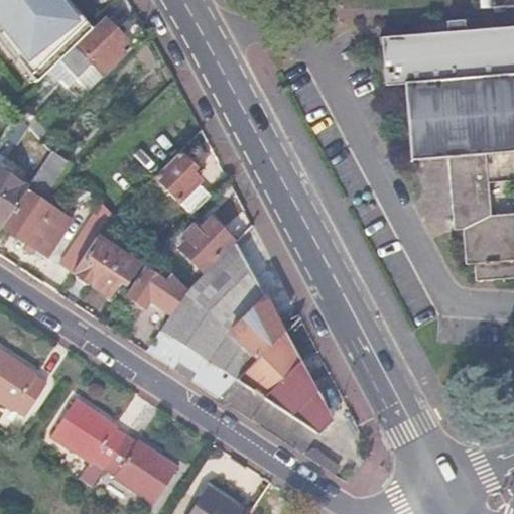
[(65,55),(92,28),(83,18),(87,14),(75,0),(0,0),(0,36),(16,57),(20,53),(41,77),(65,55)]
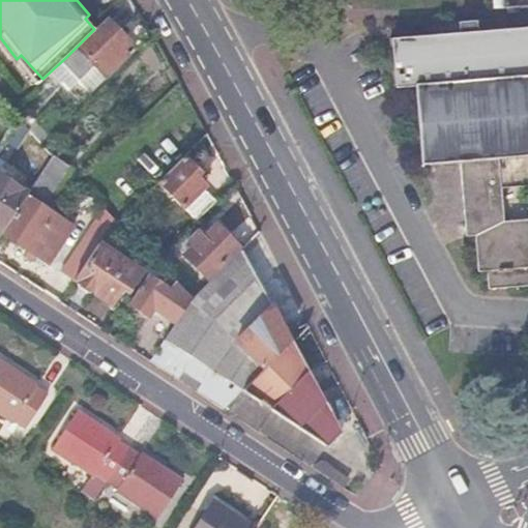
[(484,18),(485,29),(506,27),(505,16),(484,18)]
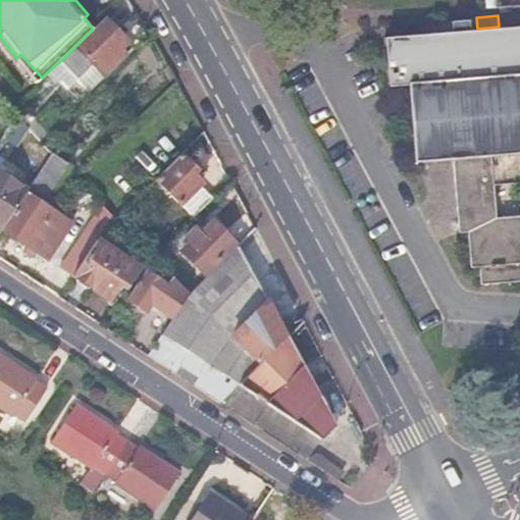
[(130,41),(106,16),(93,29),(65,56),(80,70),(91,59),(105,71),(127,50),(125,46),(130,41)]
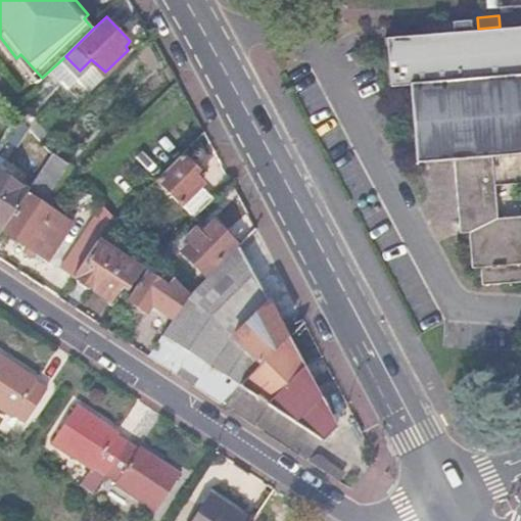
[(423,22),(423,34),(478,29),(477,17),(423,22)]
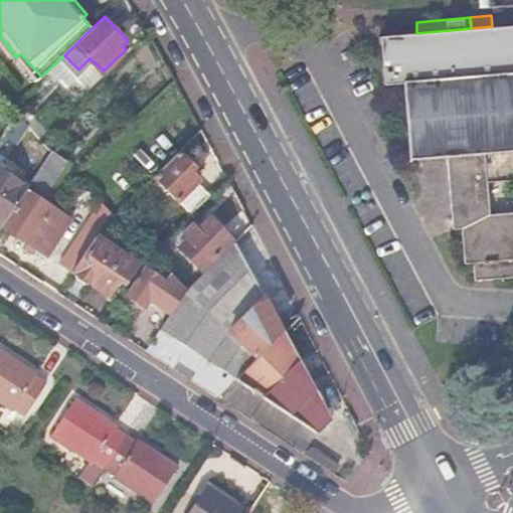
[(471,28),(416,33),(379,36),(383,82),(403,81),(410,158),(448,155),(454,225),(463,225),(465,262),(474,262),(475,280),(512,277),(512,24),(492,26),(471,28)]
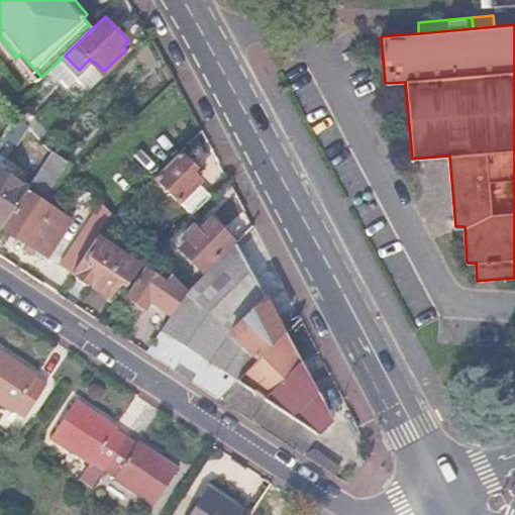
[(67,160),(53,149),(33,178),(48,187),(67,160)]
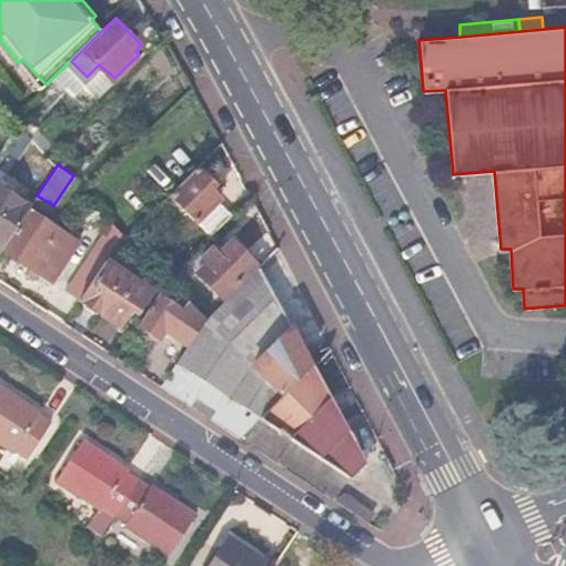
[(215,183),(199,165),(171,191),(212,232),(231,214),(218,201),(221,196),(212,189),(215,183)]
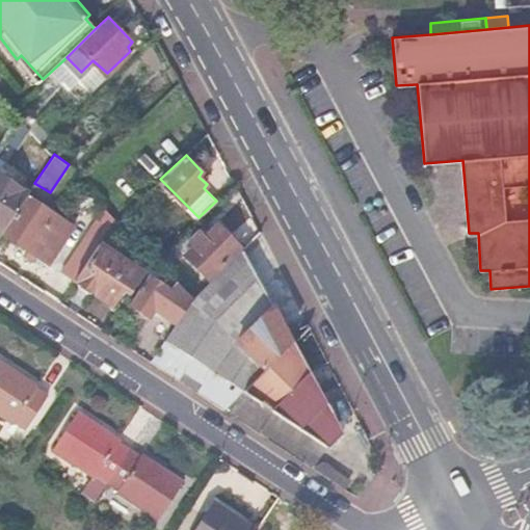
[(28,192),(0,174),(0,229),(2,231),(26,195),(28,192)]
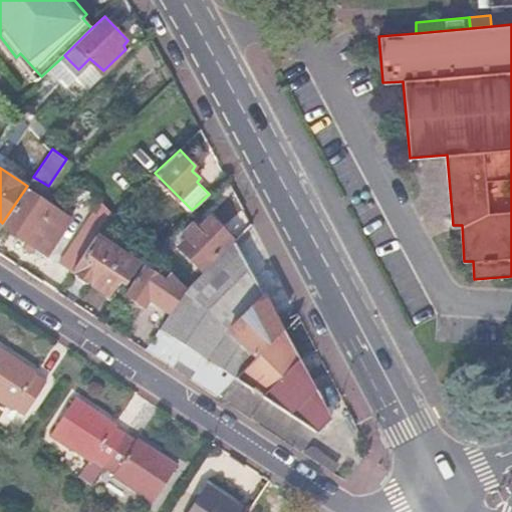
[(25,189),(2,223),(48,253),(70,219),(25,189)]
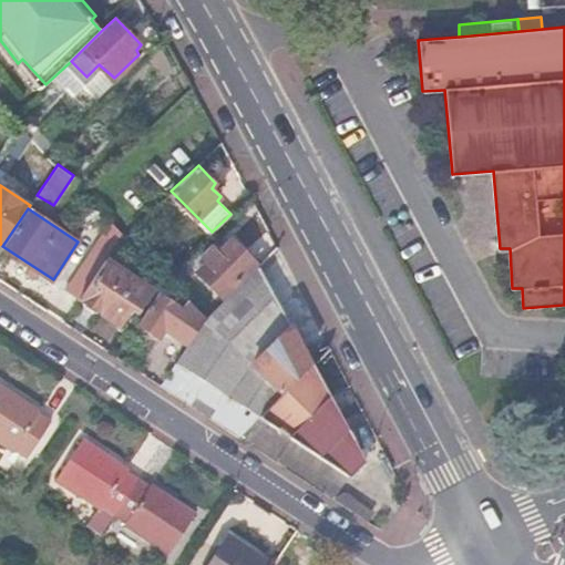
[(139,221),(125,233),(136,244),(149,230),(139,221)]
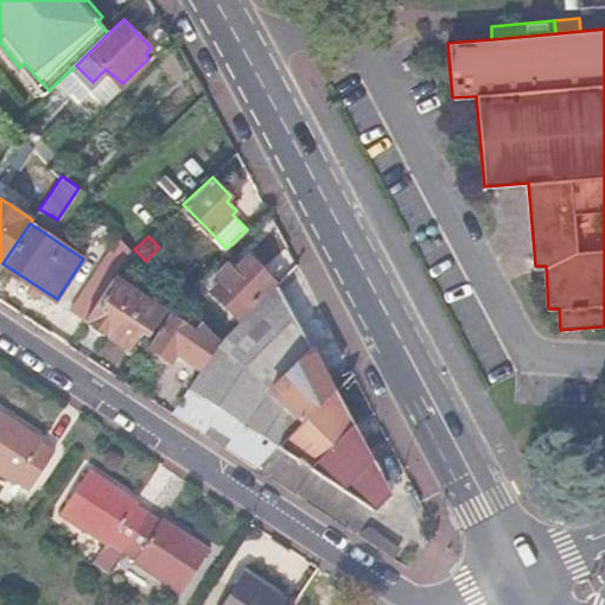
[(299,262),(292,248),(267,269),(250,253),(235,267),(229,261),(218,272),(223,278),(214,287),(239,313),(276,279),(278,282),(299,262)]
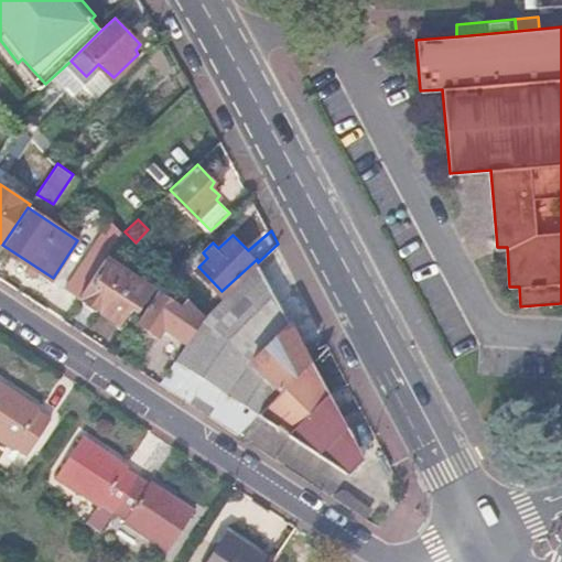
[(149,284),(104,254),(93,270),(78,293),(118,320),(129,302),(137,305),(149,284)]
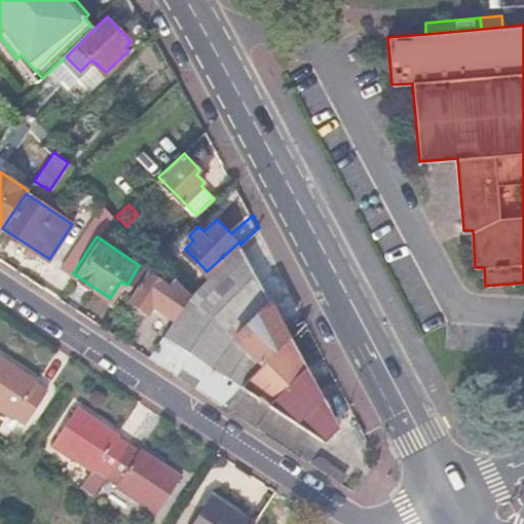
[(73,273),(86,252),(74,242),(60,265),(73,273)]
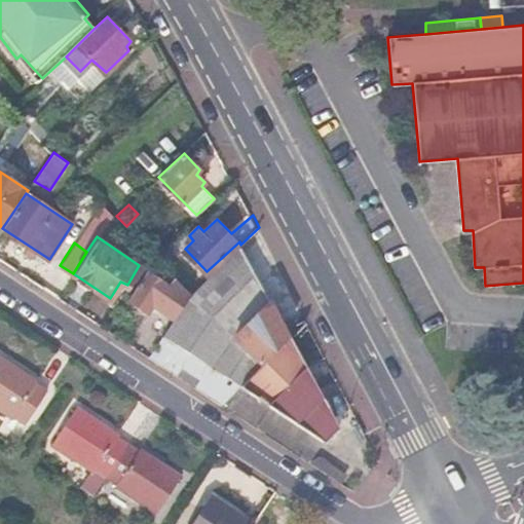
[(291,337),(240,245),(191,293),(175,317),(163,336),(241,386),(291,337)]
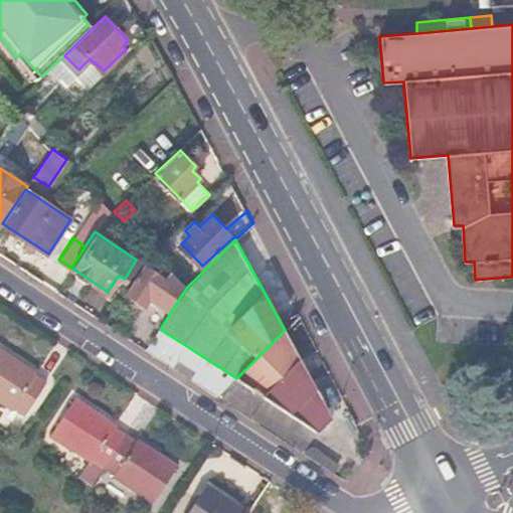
[(156,244),(151,248),(160,259),(166,265),(171,260),(156,244)]
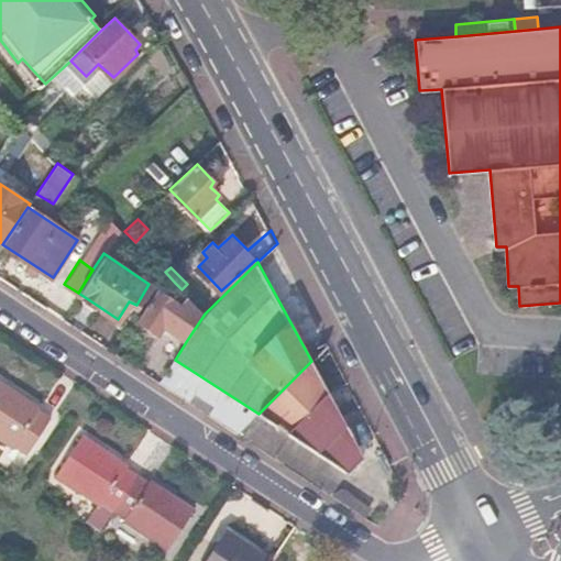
[(182,289),(175,283),(172,286),(183,297),(186,294),(182,289)]
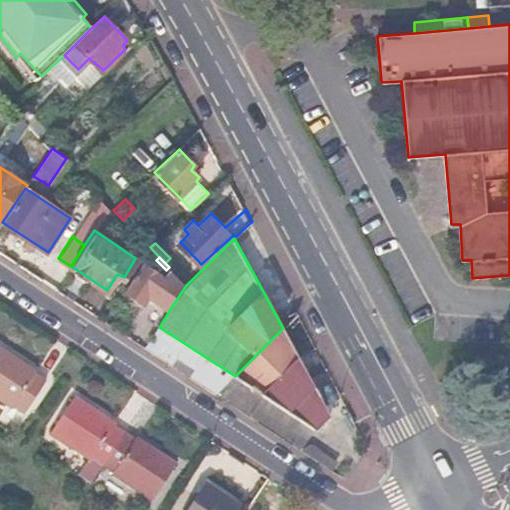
[(164,276),(141,262),(124,289),(146,304),(151,296),(170,309),(186,285),(170,269),(164,276)]
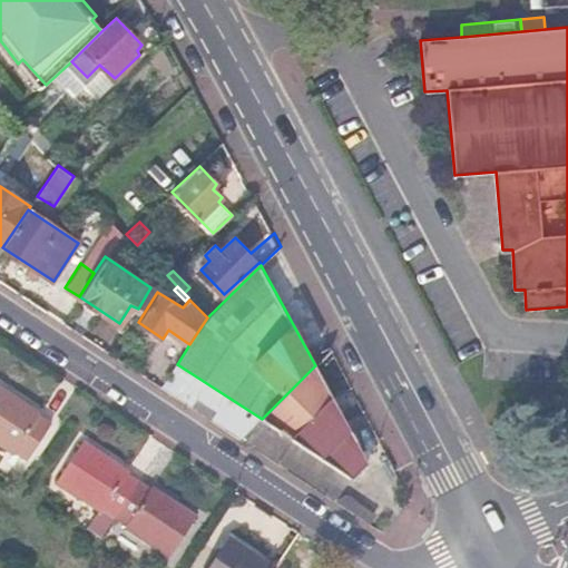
[(317,363),(315,365),(262,419),(349,480),(368,461),(317,363)]
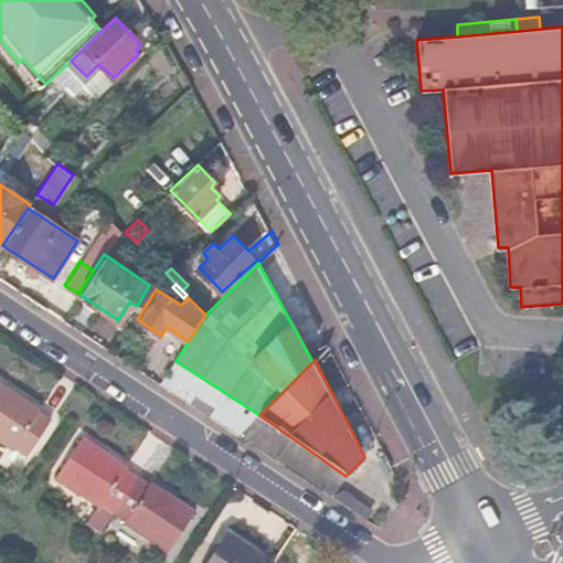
[(176,361),(162,384),(240,435),(259,415),(176,361)]
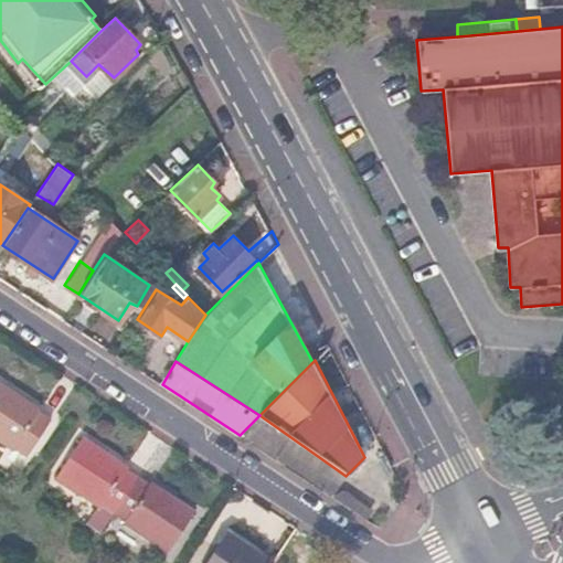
[(42,410),(0,381),(0,437),(17,449),(19,447),(30,454),(52,418),(41,412),(42,410)]
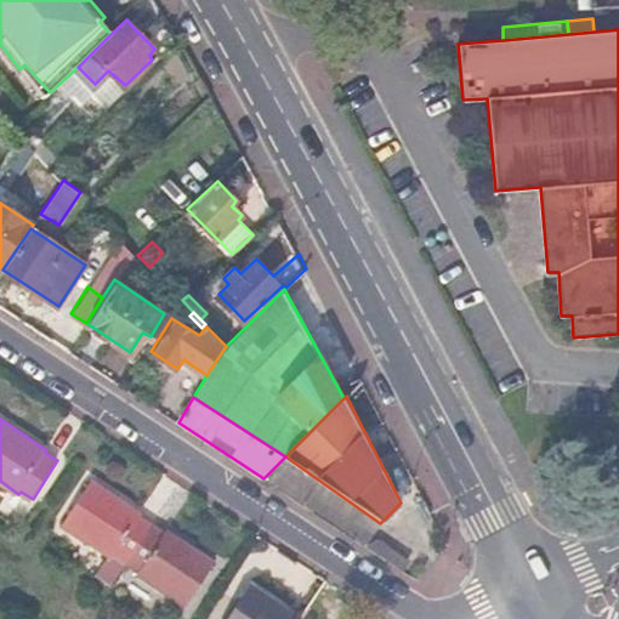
[(114,552),(128,561),(153,523),(140,516),(141,512),(92,480),(64,523),(113,555),(114,552)]
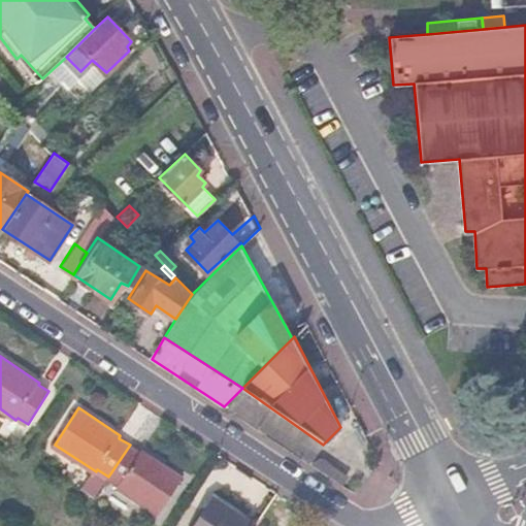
[(130,445),(108,477),(119,483),(119,487),(159,513),(184,475),(143,449),(141,451),(130,445)]
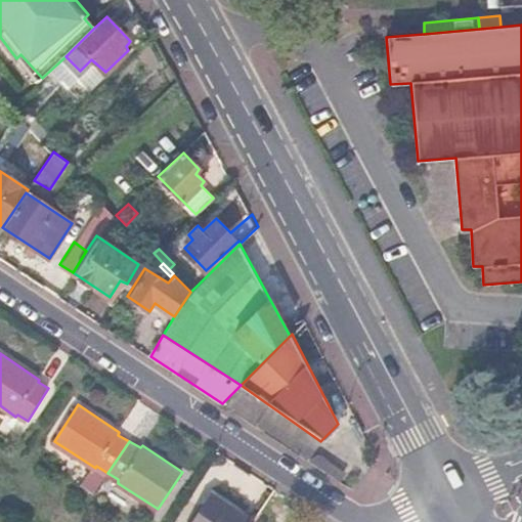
[(254,521),(255,521),(211,493),(192,521),(254,521)]
